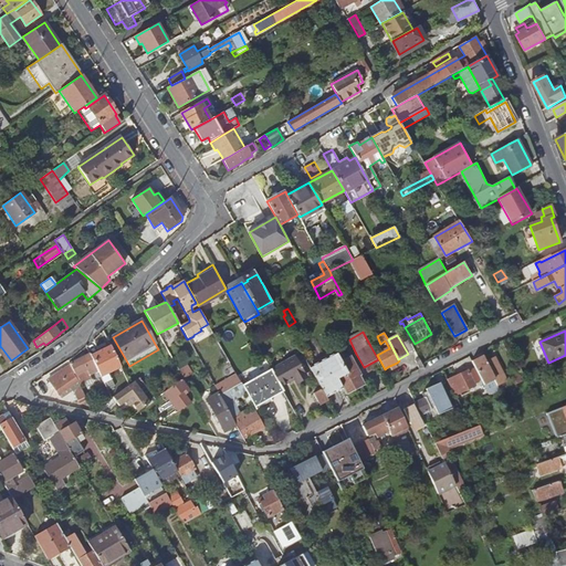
[(11,360),(1,347),(0,347),(0,352),(8,364),(11,360)]
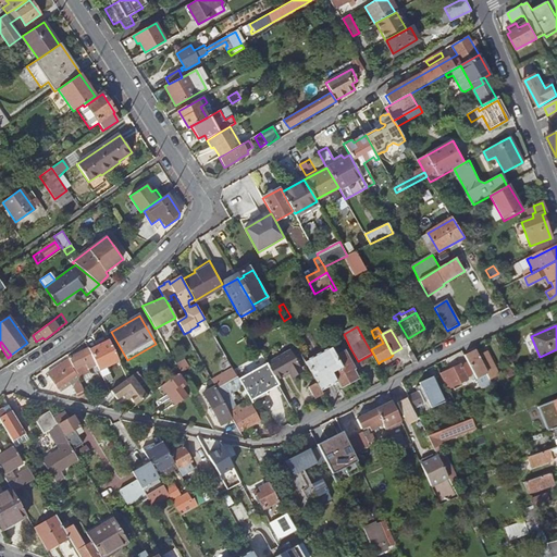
[(119,361),(109,342),(89,351),(94,360),(102,379),(110,375),(106,368),(119,361)]
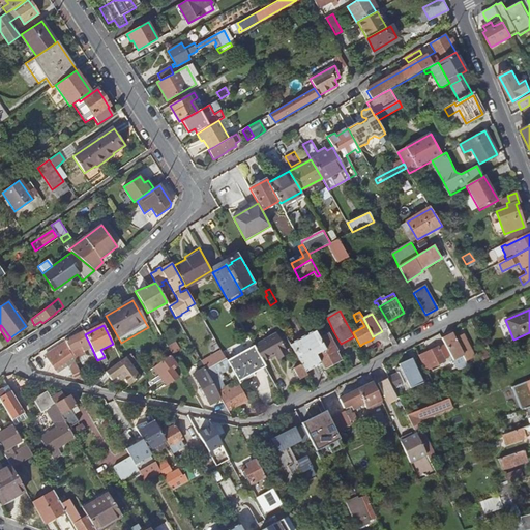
[(291,345),(316,331),(313,326),(288,340),(291,345)]
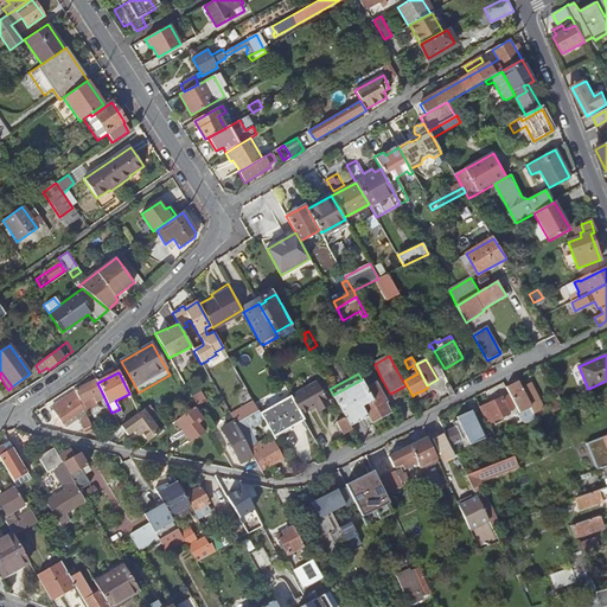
[(377,382),(366,388),(362,379),(333,395),(346,417),(338,423),(344,434),(352,429),(350,425),(366,415),(371,423),(390,413),(385,403),(388,402),(384,396),(377,382)]
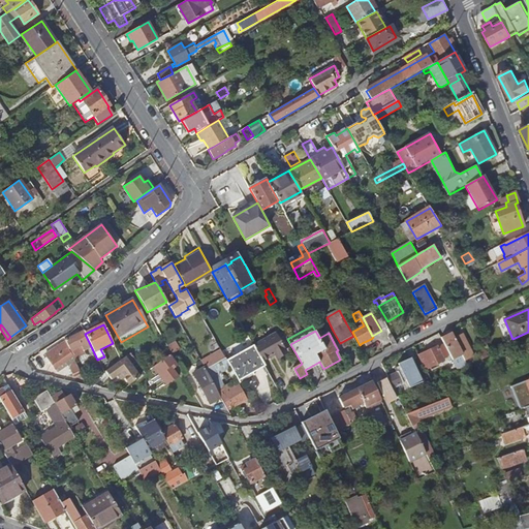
[(89,342),(85,334),(84,332),(65,341),(68,348),(69,351),(89,342)]
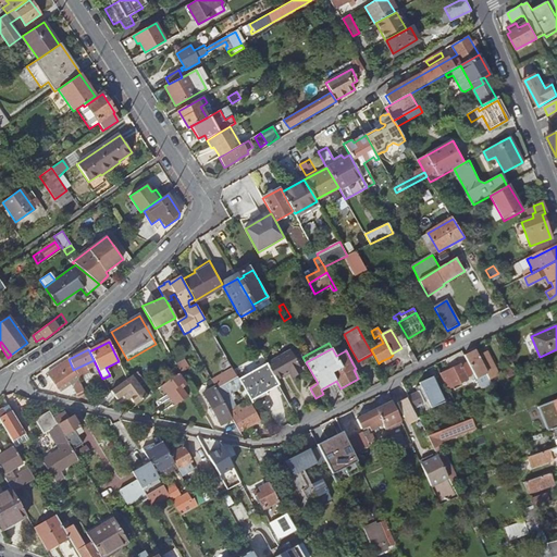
[(477,380),(486,374),(490,381),(498,375),(486,353),(479,356),(475,350),(465,356),(477,380)]
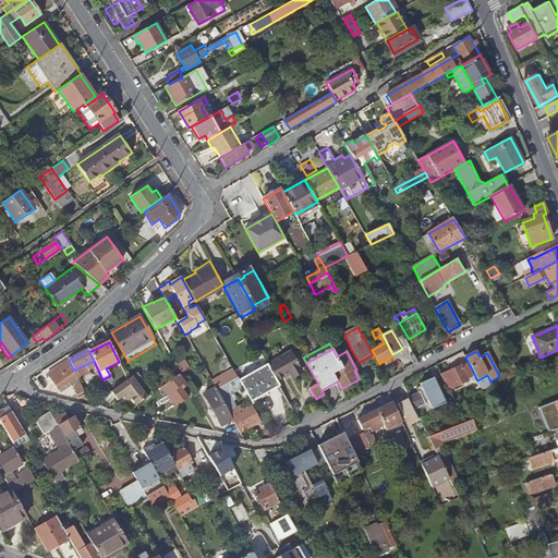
[(293,376),(302,371),(291,352),(282,358),(293,376)]
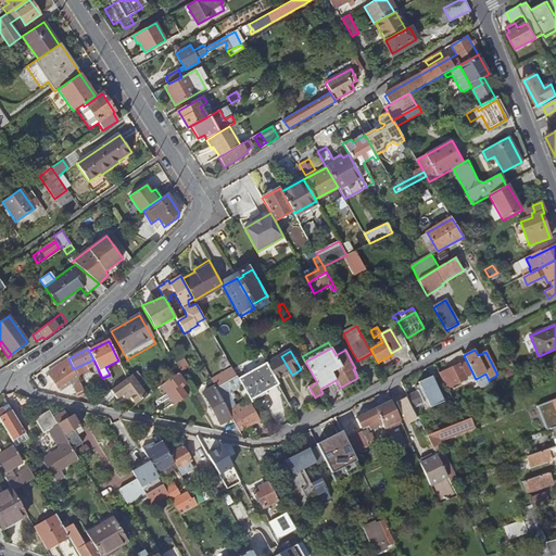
[(276,380),(289,374),(290,376),(292,375),(281,356),(267,364),(276,380)]
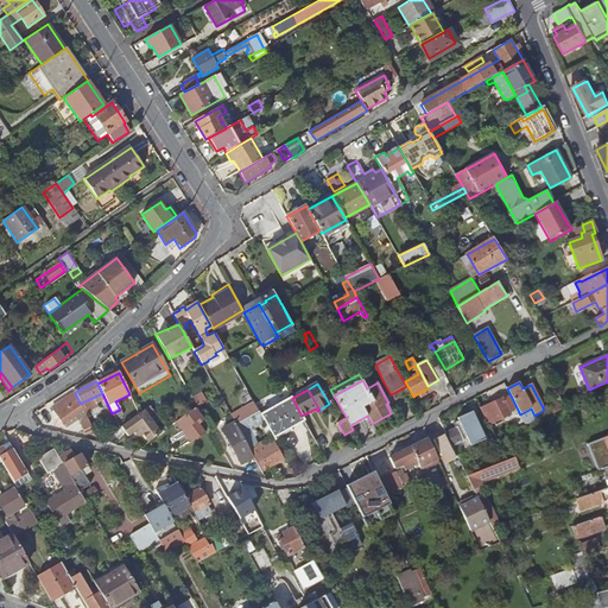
[(419,400),(429,394),(426,390),(416,394),(419,400)]
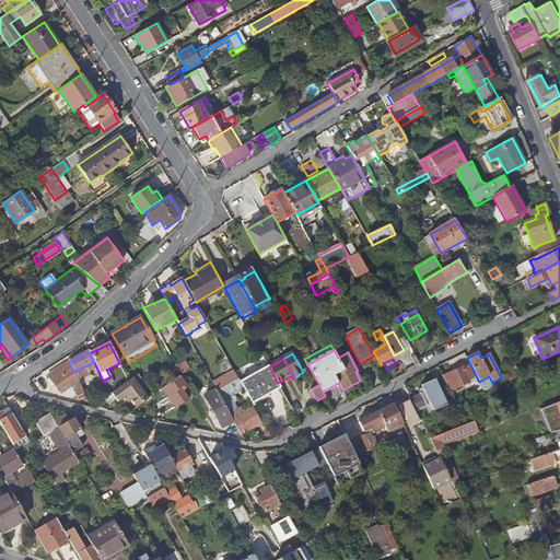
[(71,370),(72,369),(69,361),(47,375),(57,391),(77,377),(71,370)]
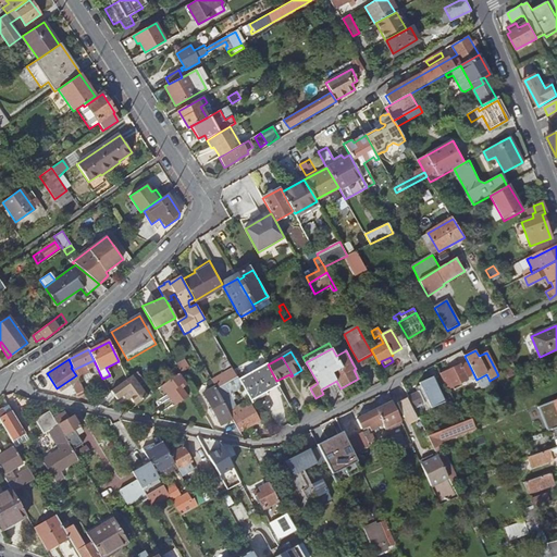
[(251,401),(267,393),(280,386),(276,381),(268,364),(239,380),(251,401)]
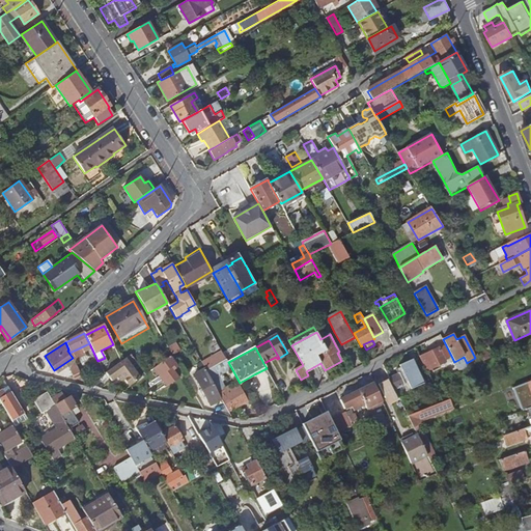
[(445,362),(438,347),(420,357),(427,371),(445,362)]
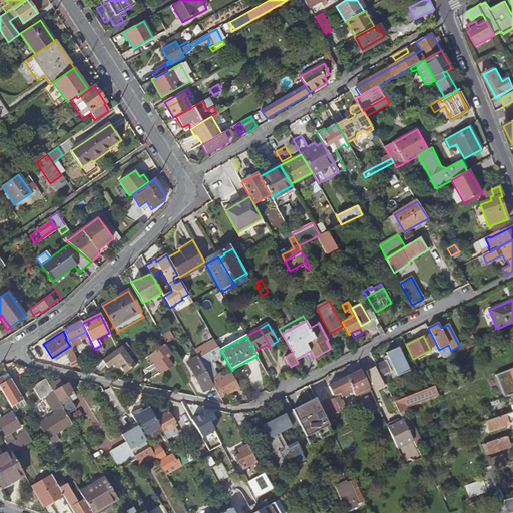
[(218,348),(213,340),(203,346),(203,347),(207,354),(218,348)]
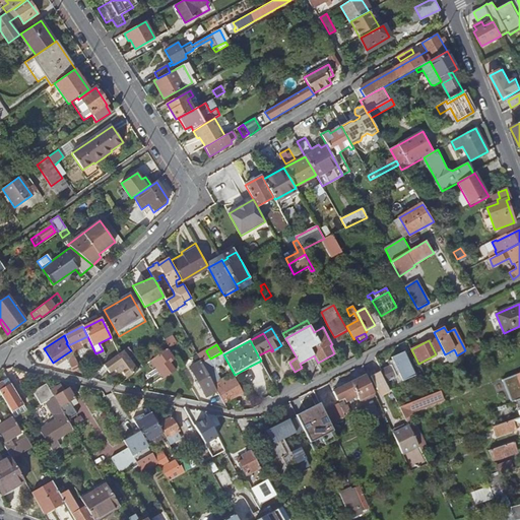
[(166,349),(152,360),(160,371),(157,373),(163,379),(166,377),(175,372),(170,364),(175,361),(166,349)]
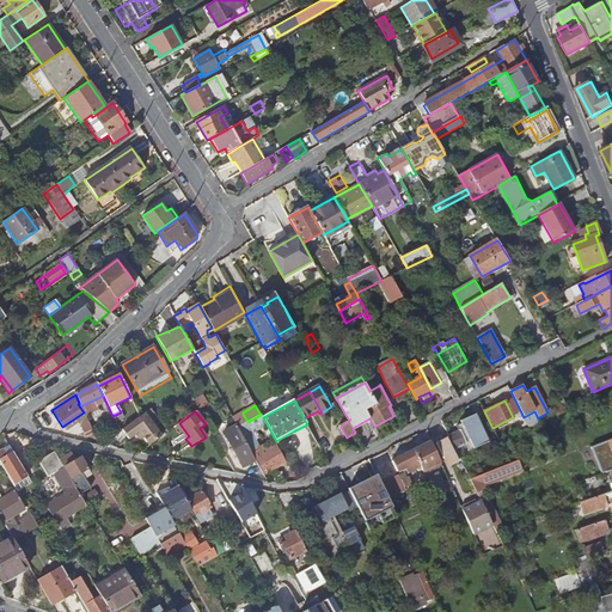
[(524,417),(527,423),(538,418),(534,411),(524,417)]
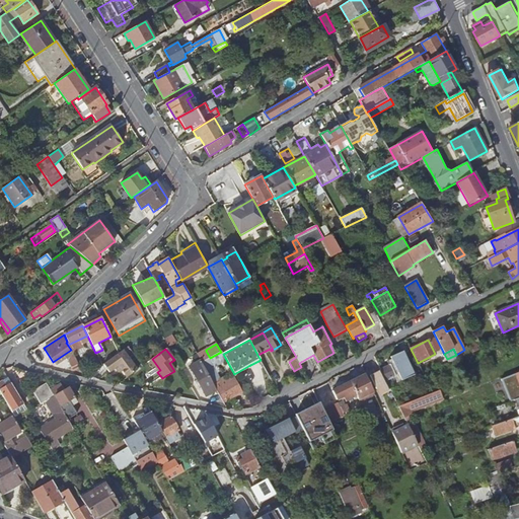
[(137,370),(122,351),(99,367),(105,375),(113,370),(116,375),(118,373),(121,378),(126,378),(137,370)]
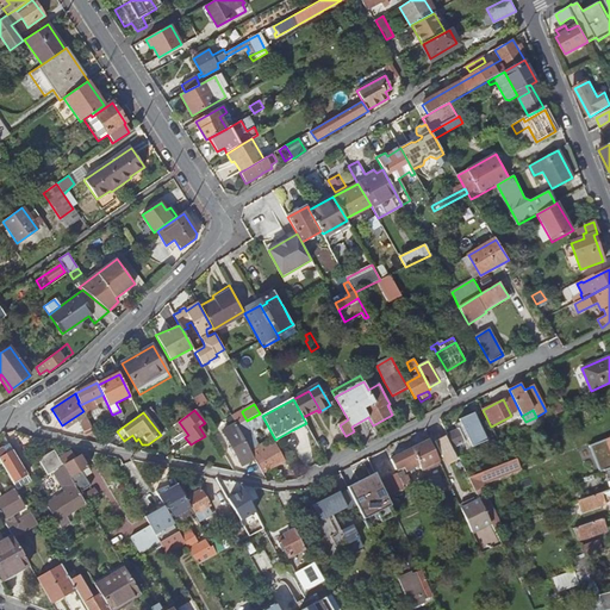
[(236,427),(247,421),(242,412),(231,418),(235,424),(236,427)]
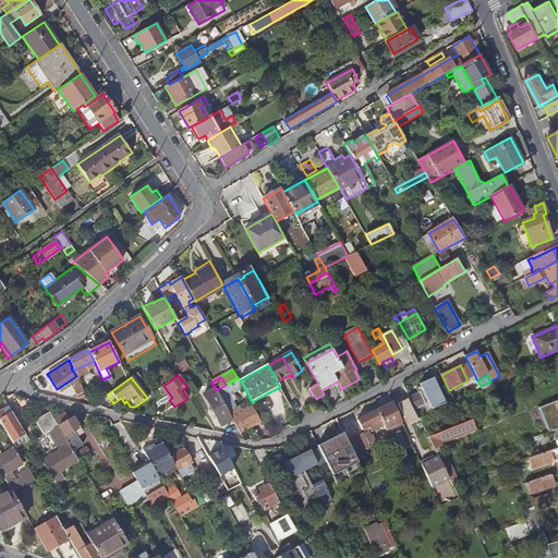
[(447,402),(436,380),(417,389),(420,393),(410,398),(415,409),(425,404),(428,411),(447,402)]
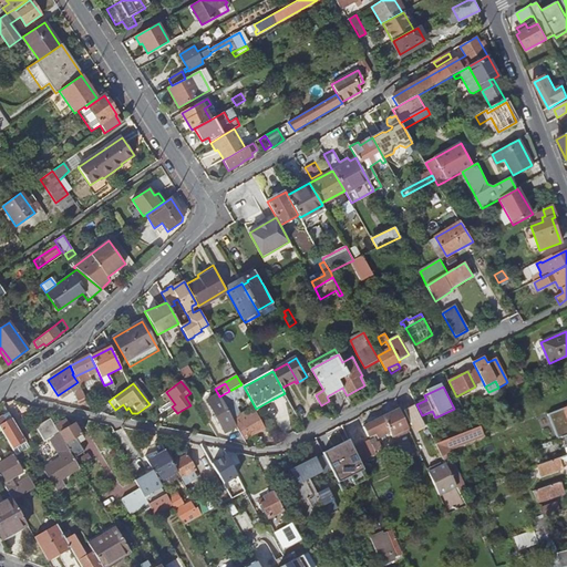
[(82,404),(88,402),(81,389),(75,391),(82,404)]
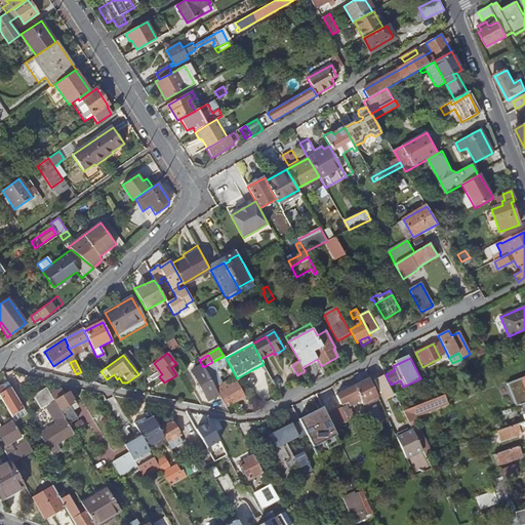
[(202,365),(192,371),(199,385),(200,388),(207,401),(217,396),(203,367),(202,365)]
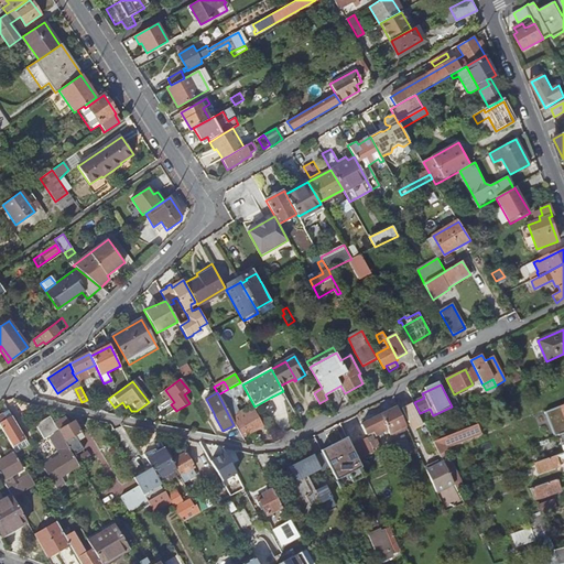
[(256,410),(272,401),(270,398),(255,407),(256,410)]
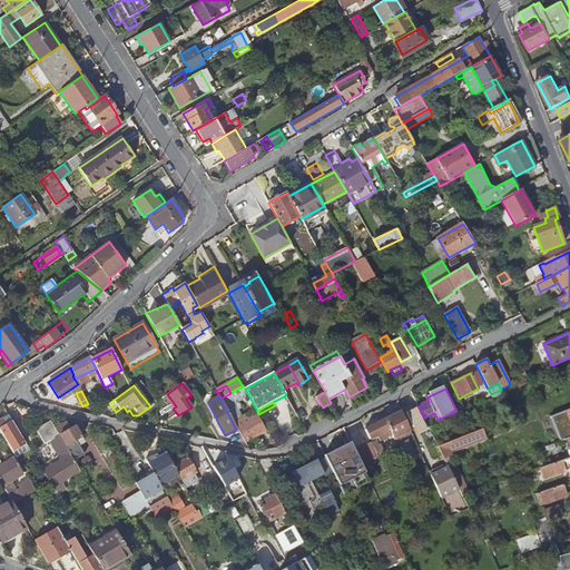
[(426,429),(416,408),(406,412),(414,426),(419,424),(422,432),(426,429)]
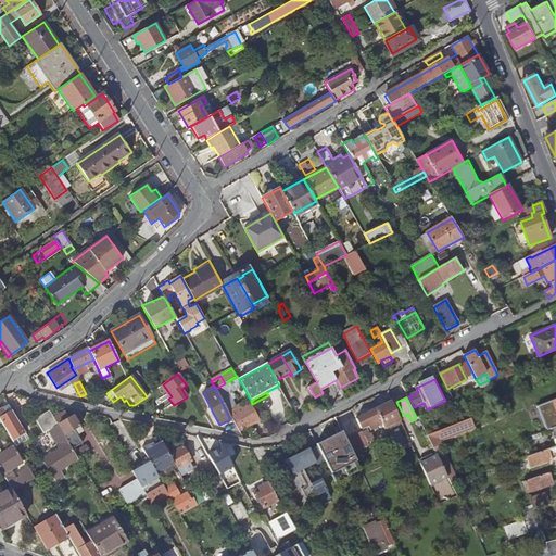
[(555,399),(540,405),(550,429),(555,427),(555,399)]
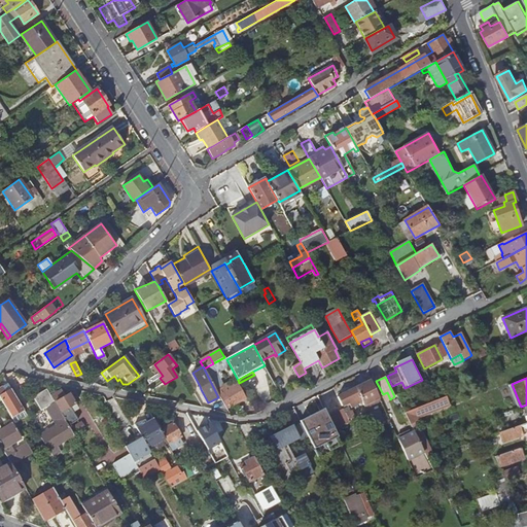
[(364,406),(373,401),(375,405),(381,401),(372,381),(356,388),(362,401),(364,406)]
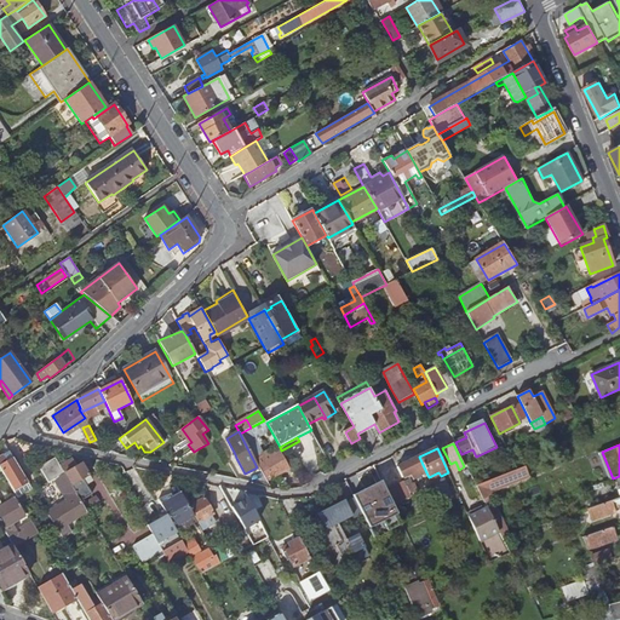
[(4,455),(0,458),(4,464),(12,459),(13,459),(9,453),(7,454),(6,452),(3,454),(4,455)]
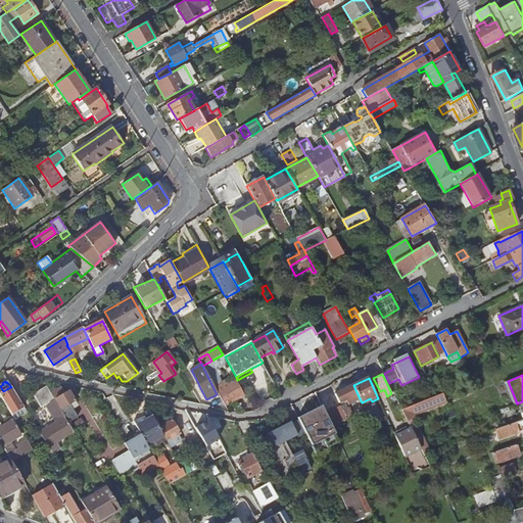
[(226,405),(242,396),(236,383),(220,391),(226,405)]
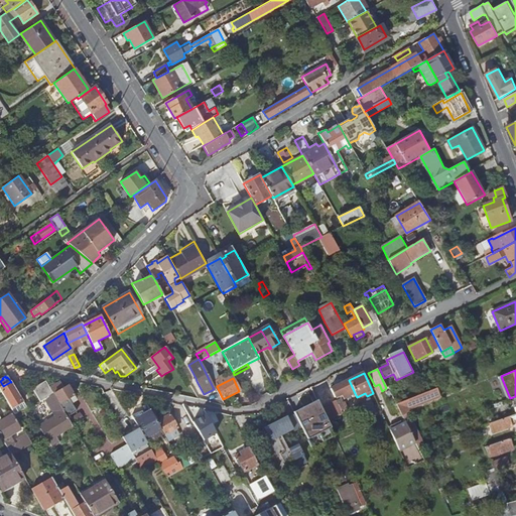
[(0,381),(0,380),(0,392),(10,409),(23,402),(11,382),(10,382),(3,386),(0,381)]
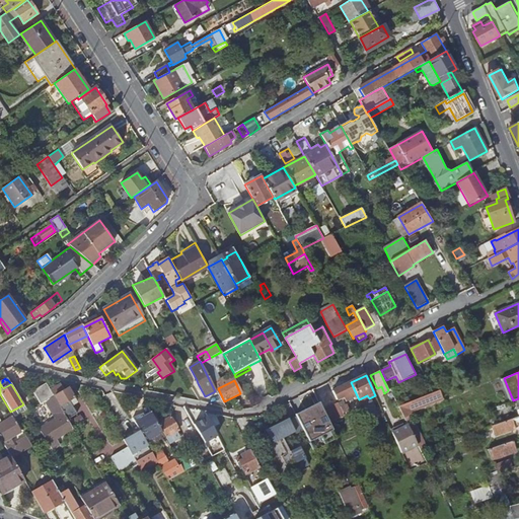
[(347,400),(357,395),(351,382),(345,385),(339,388),(332,391),(338,400),(345,396),(347,400)]
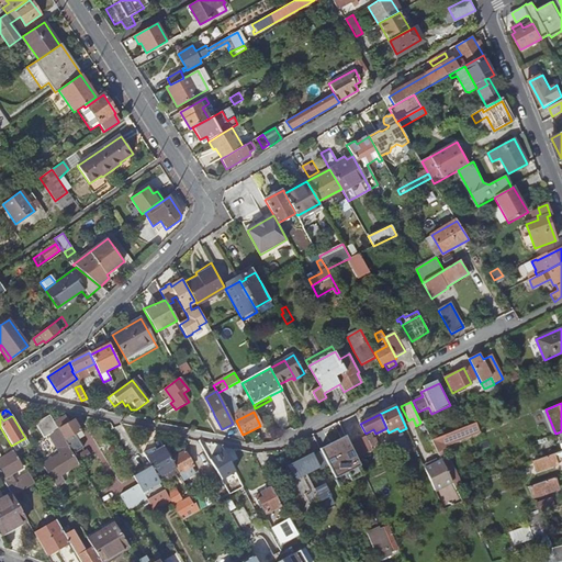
[(64,452),(42,465),(51,481),(78,464),(72,454),(54,423),(49,415),(34,424),(44,439),(49,435),(58,448),(60,447),(64,452)]
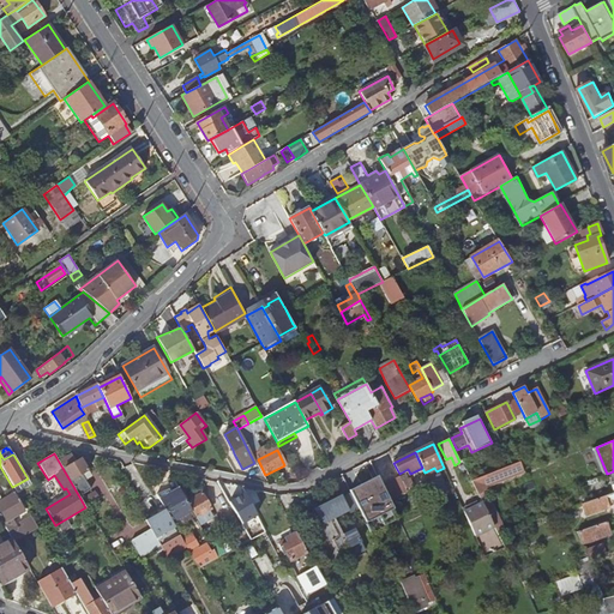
[(70,456),(59,462),(79,497),(90,491),(84,480),(82,475),(88,470),(80,459),(74,463),(70,456)]
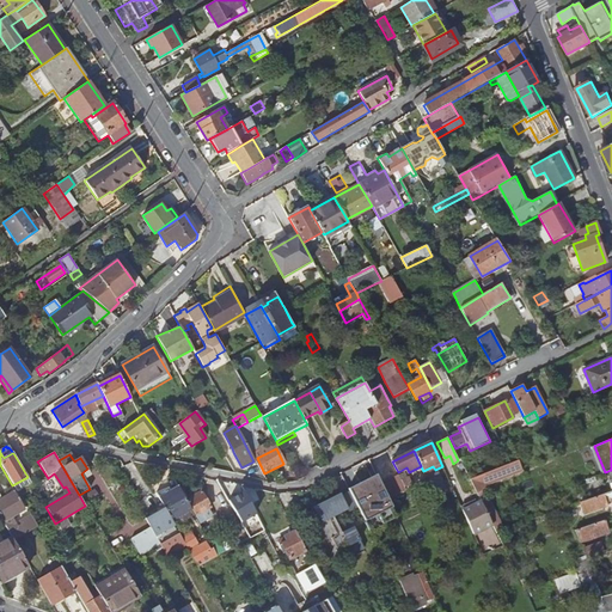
[(485,484),(521,470),(518,461),(471,481),(477,494),(483,490),(488,489),(485,484)]
